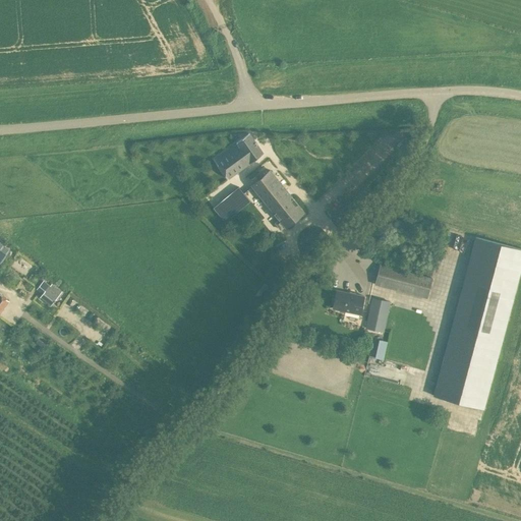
[(248,132),(213,159),(228,179),(263,153),(248,132)]
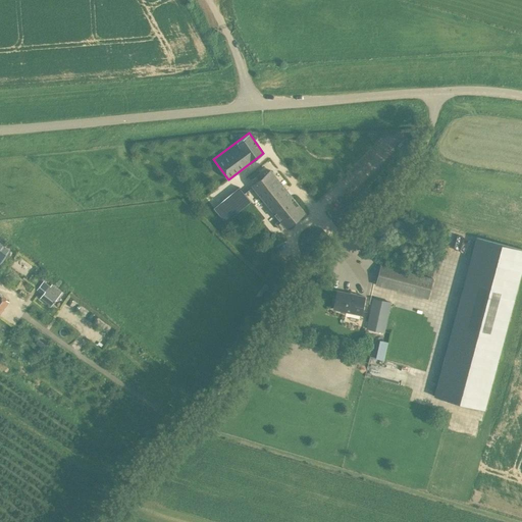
[(270,170),(252,186),(280,220),(275,223),(281,230),(285,226),(286,227),(304,213),(270,170)]
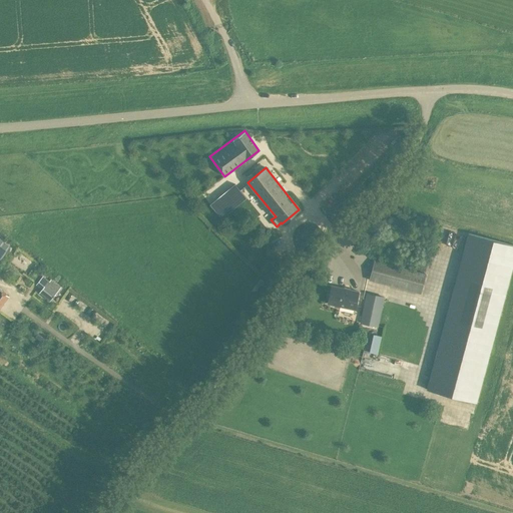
[(235,184),(210,204),(221,218),(246,198),(235,184)]
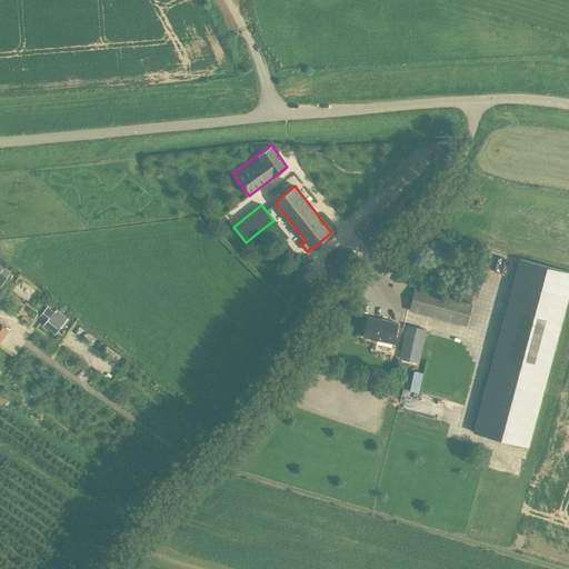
[(568,271),(520,259),(473,432),(528,447),(568,293),(568,271)]
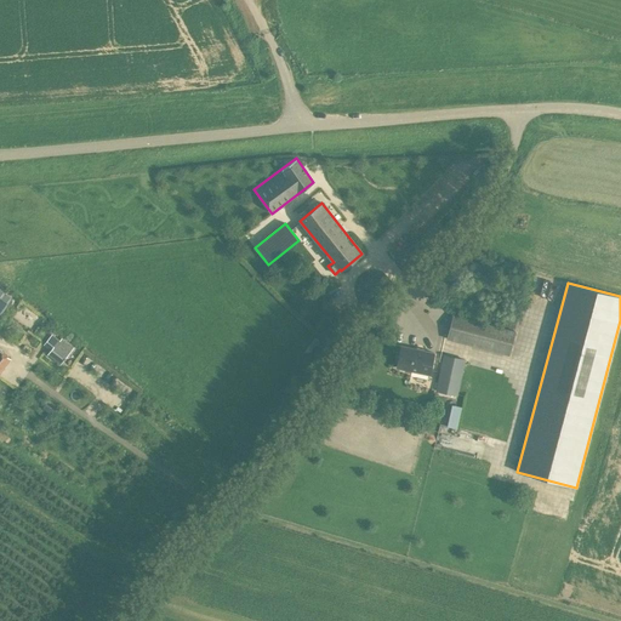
[(454,314),(446,339),(510,355),(516,331),(454,314)]
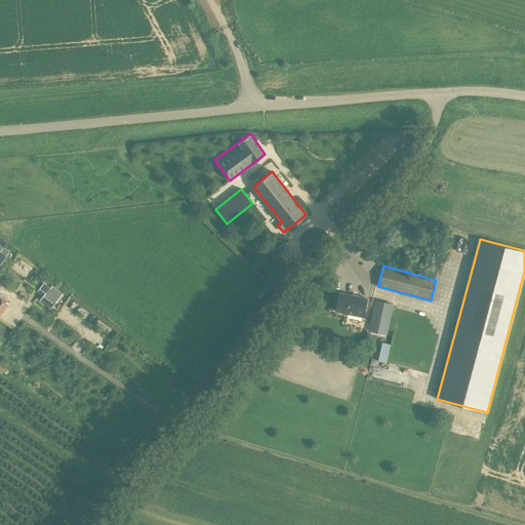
[(58,293),(49,286),(48,287),(43,283),(39,288),(45,293),(40,299),(49,307),(58,293)]
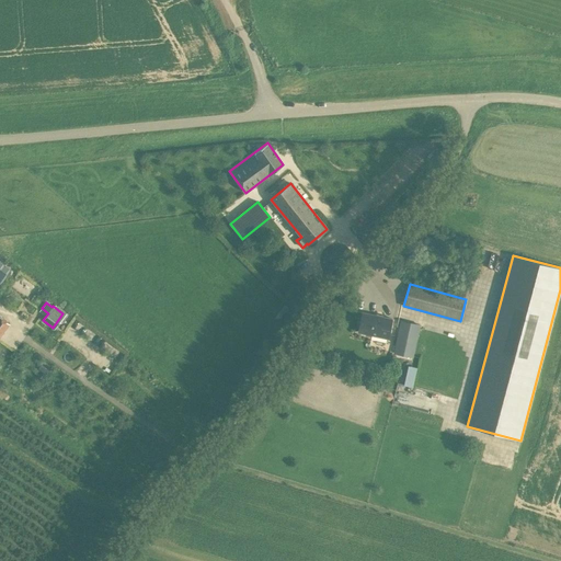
[(278,313),(274,319),(279,322),(290,309),(284,305),(277,312),(278,313)]
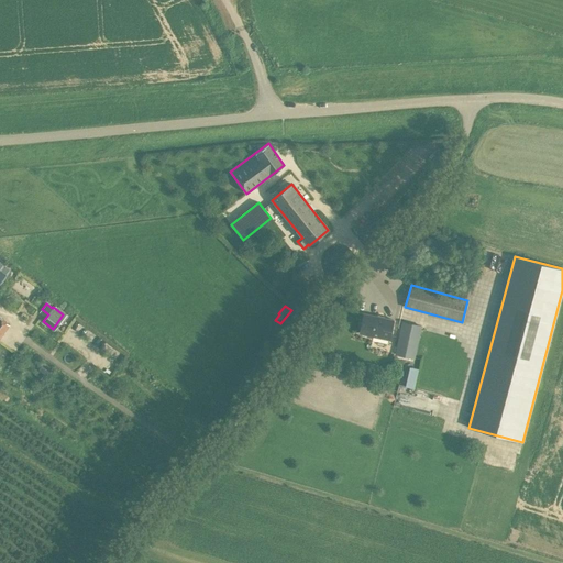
[(363,312),(359,333),(390,340),(395,319),(363,312)]
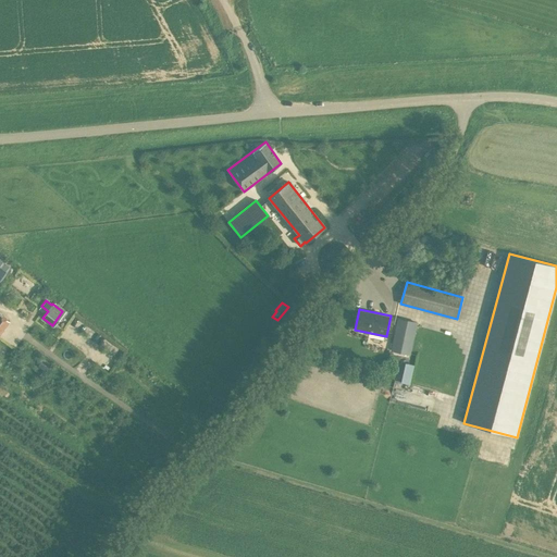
[(0,314),(0,335),(10,322),(0,314)]
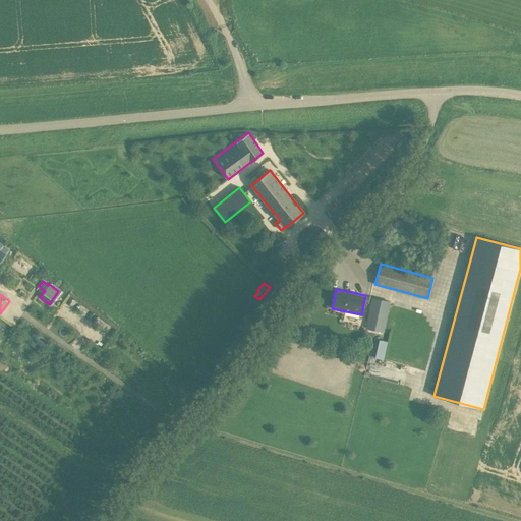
[(371,297),(365,328),(384,332),(390,301),(371,297)]
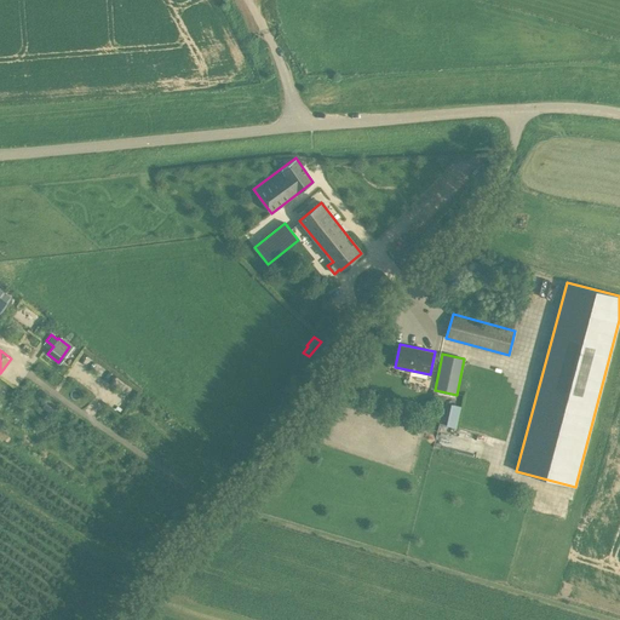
[(447,425),(458,428),(463,405),(452,402),(447,425)]
